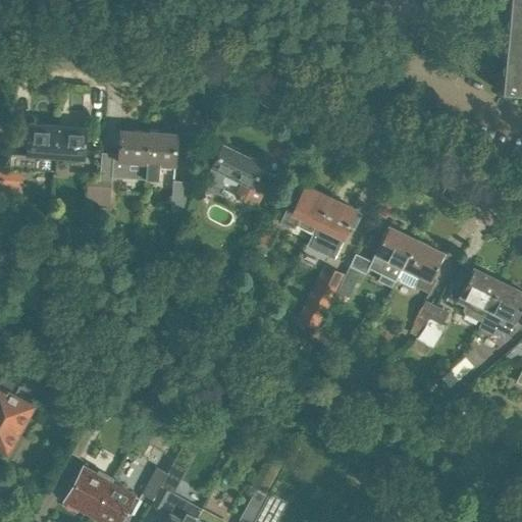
[(521,0),(510,0),(503,93),(521,94),(521,0)]
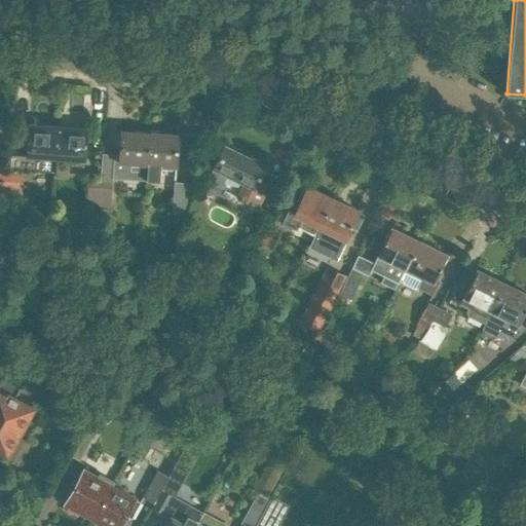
[(55,172),(55,157),(58,126),(29,124),(27,155),(26,170),(55,172)]
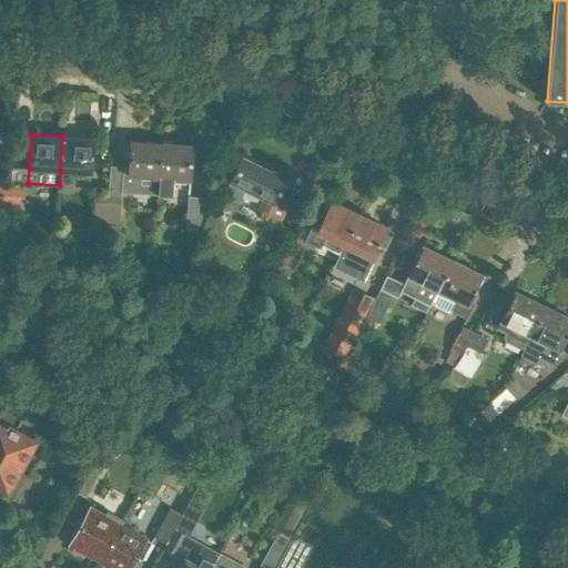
[(91,172),(93,139),(62,137),(60,170),(60,185),(59,192),(73,193),(75,171),(91,172)]
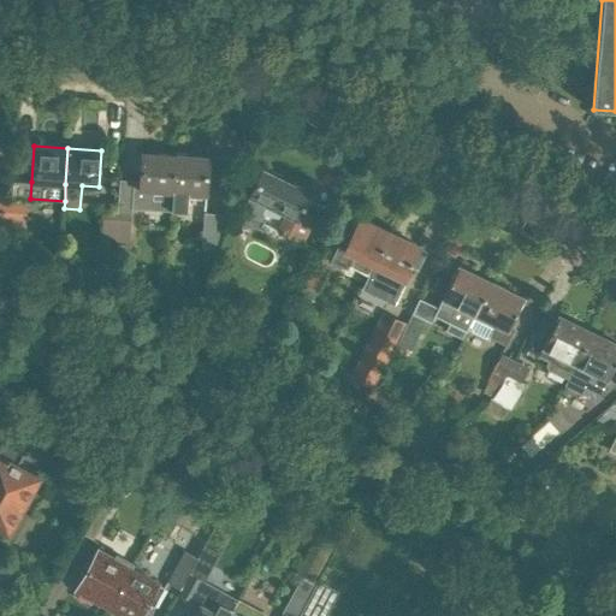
[(150,199),(150,196),(150,195),(172,196),(176,155),(142,153),(140,181),(134,181),(131,208),(144,209),(144,200),(148,200),(149,200),(150,199)]
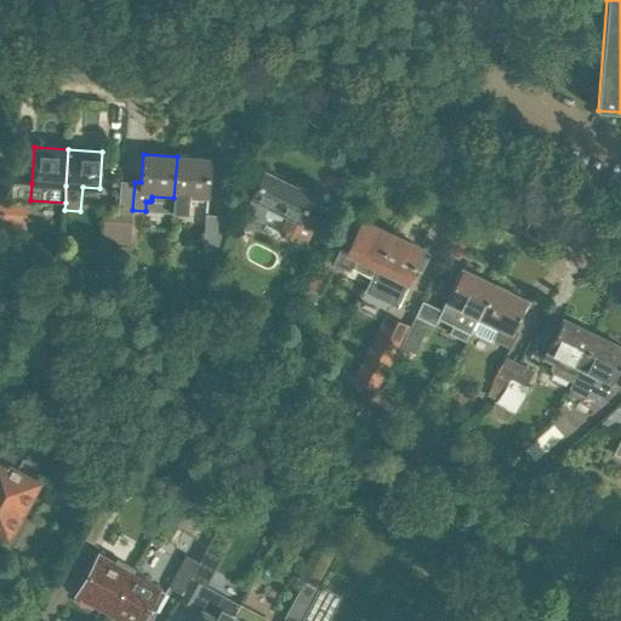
[(211,159),(177,157),(174,198),(174,212),(188,214),(189,194),(209,195),(211,159)]
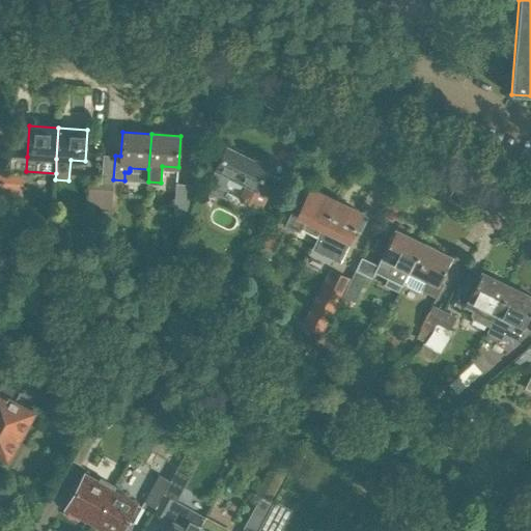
[(270,189),(259,183),(267,167),(226,147),(215,169),(215,170),(208,184),(206,194),(215,195),(215,194),(218,189),(222,191),(226,184),(230,187),(238,188),(240,188),(243,183),(250,187),(245,199),(242,198),(241,201),(258,210),(268,189),(270,190),(270,189)]
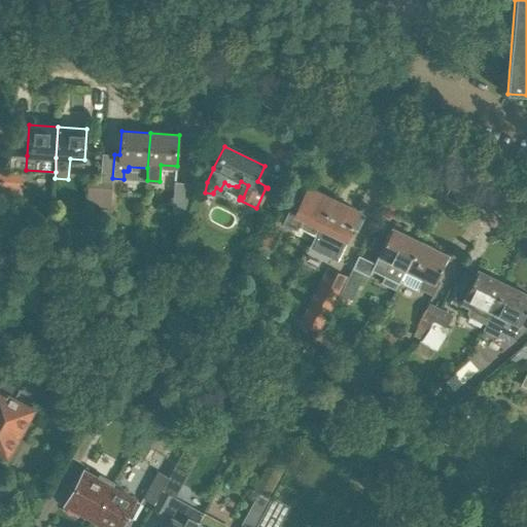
[(0,201),(7,202),(9,173),(0,172),(0,201)]
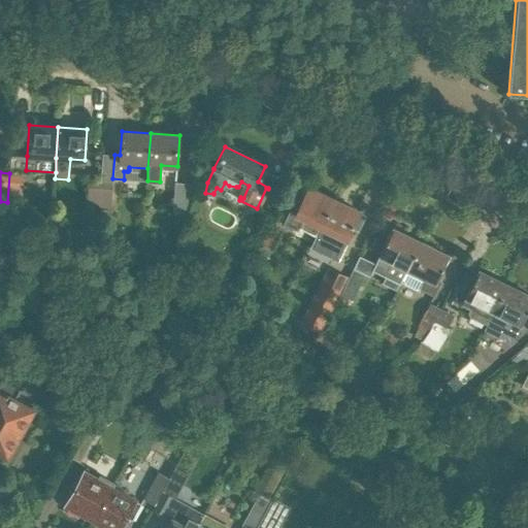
[(22,203),(23,175),(10,175),(10,173),(9,173),(7,202),(22,203)]
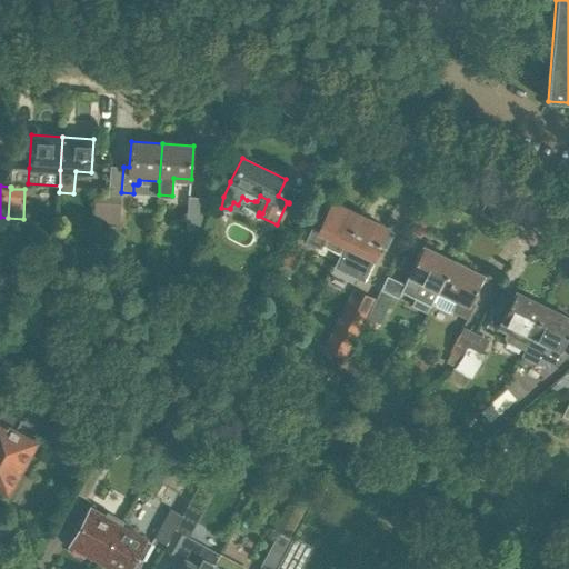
[(107,221),(108,195),(95,195),(92,220),(107,221)]
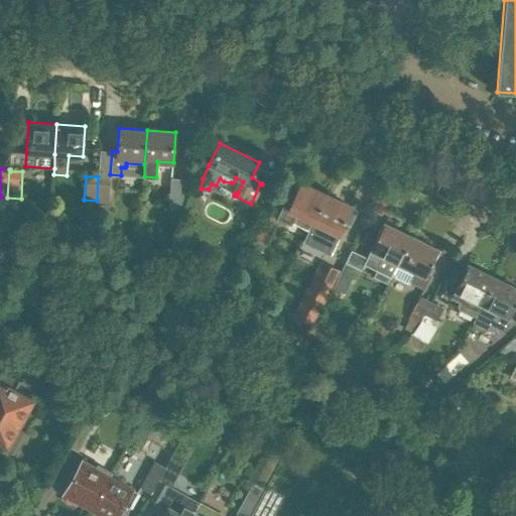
[(108,213),(110,177),(98,176),(97,201),(96,212),(108,213)]
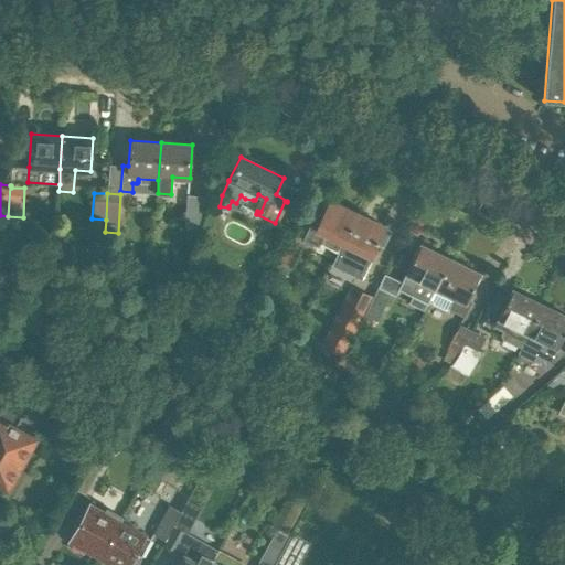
[(200,231),(209,196),(187,195),(184,230),(200,231)]
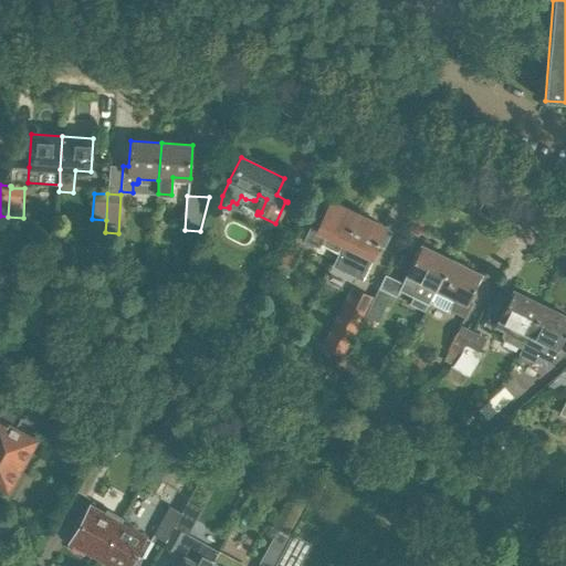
[(343,244),(357,213),(329,200),(315,229),(311,227),(304,240),(315,245),(316,245),(317,245),(318,245),(320,244),(324,234),(343,244)]
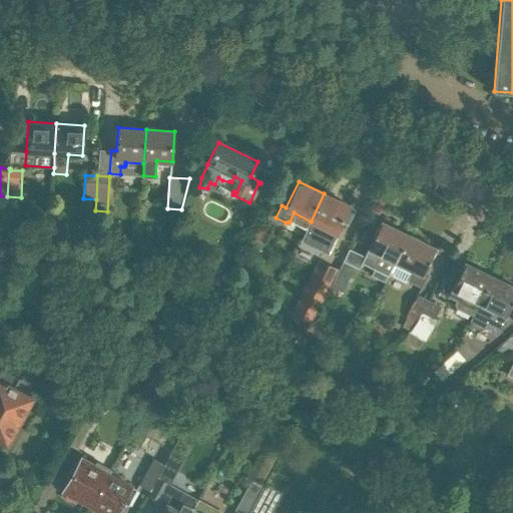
[(348,224),(355,209),(349,206),(350,206),(324,193),(311,221),(302,239),(314,244),(322,226),(336,233),(342,221),(348,224)]
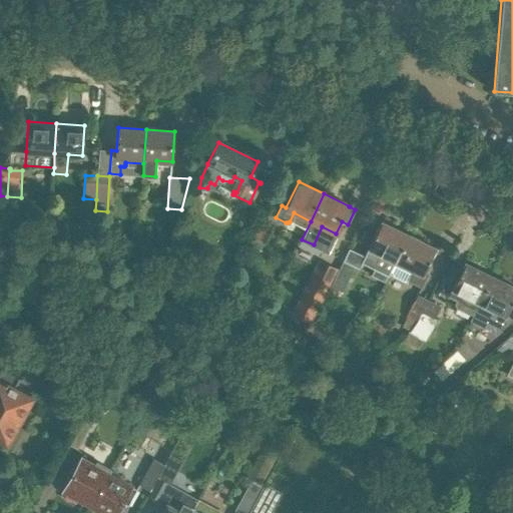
[(259,257),(265,243),(264,243),(273,223),(262,218),(247,251),(259,257)]
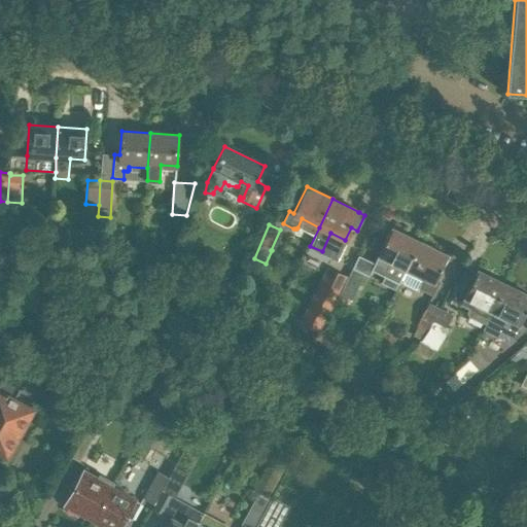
[(401,280),(419,241),(392,227),(371,271),(384,277),(399,284),(401,280)]
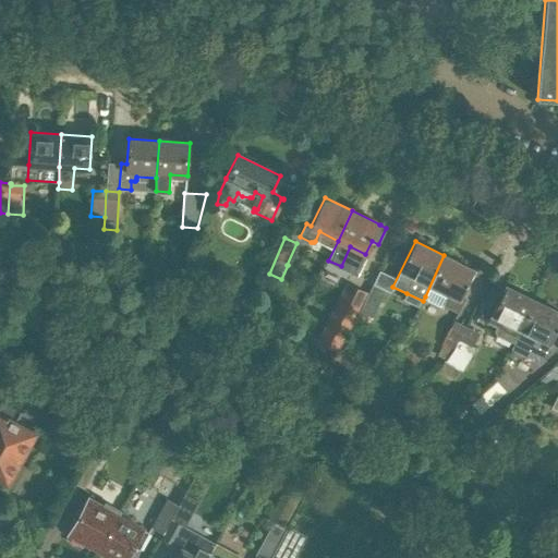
[(444,255),(425,296),(427,301),(440,307),(445,305),(458,313),(465,299),(461,296),(474,270),(444,255)]
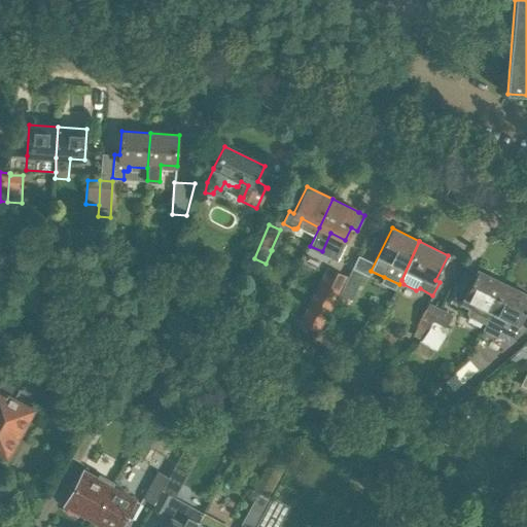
[(320,332),(348,276),(327,267),(301,323),(320,332)]
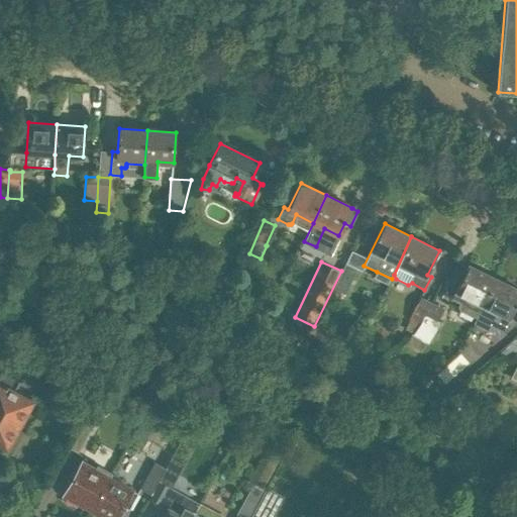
[(345,295),(357,270),(345,264),(333,289),(345,295)]
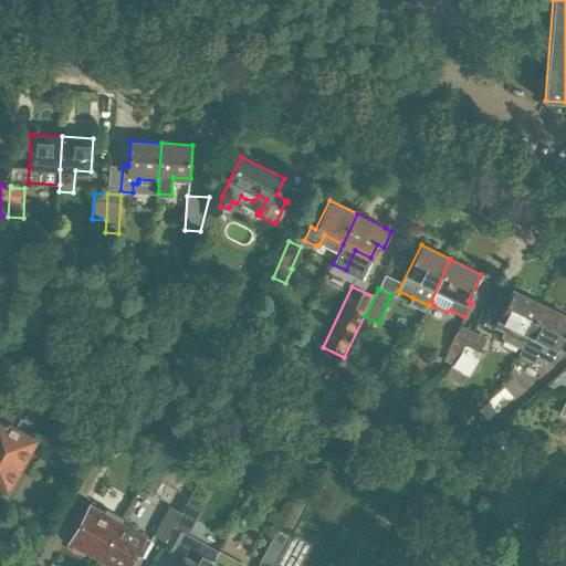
[(523,345),(527,337),(528,335),(527,335),(543,306),(544,305),(513,290),(499,320),(499,318),(495,326),(505,332),(503,336),(505,339),(519,346),(523,345)]
